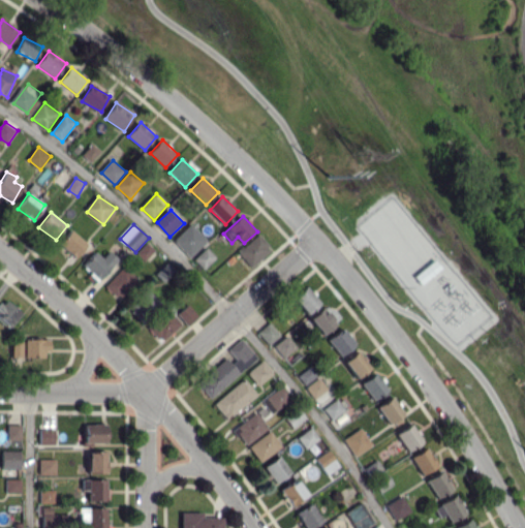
[(176,242),(192,258),(210,241),(193,224),(176,242)]
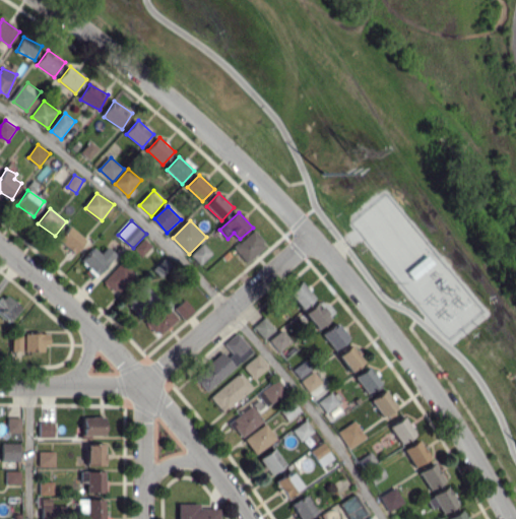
[(60,240),(76,254),(87,241),(71,226),(60,240)]
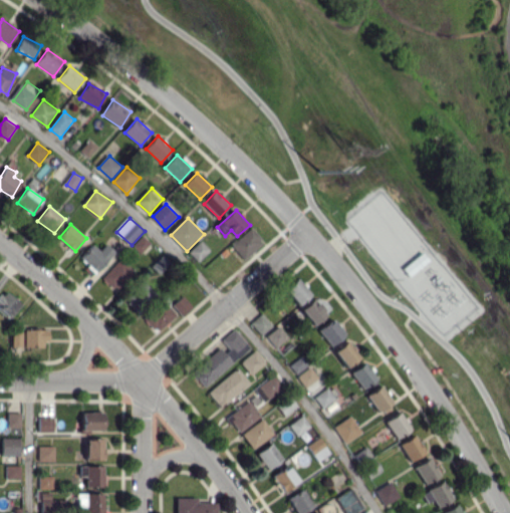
[(266,243),(252,228),(234,246),(247,260),(266,243)]
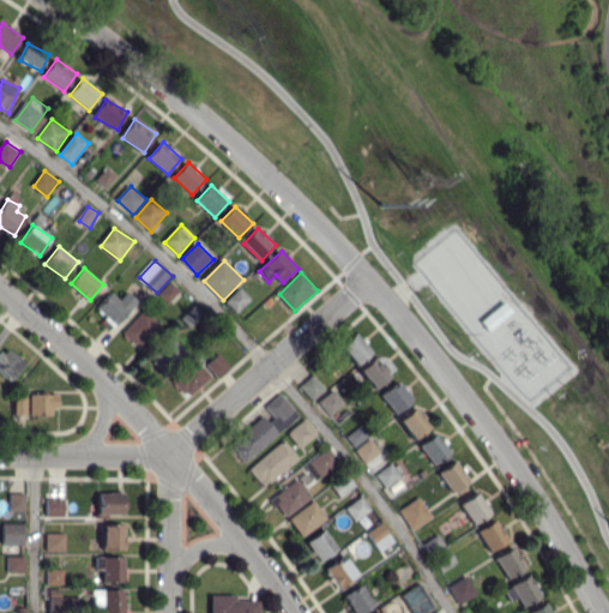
[(182,290),(173,282),(161,295),(170,304),(182,290)]
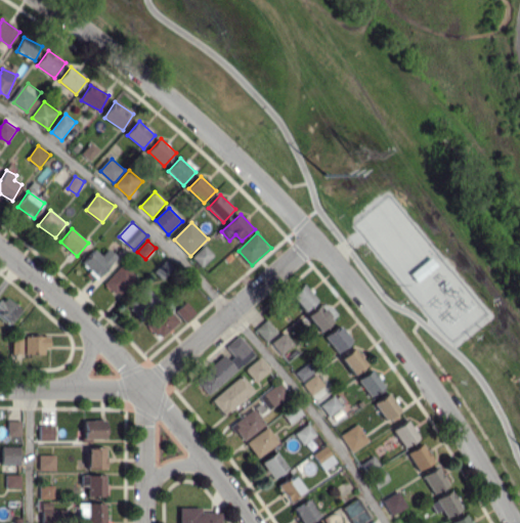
[(216,256),(207,246),(196,258),(205,267),(216,256)]
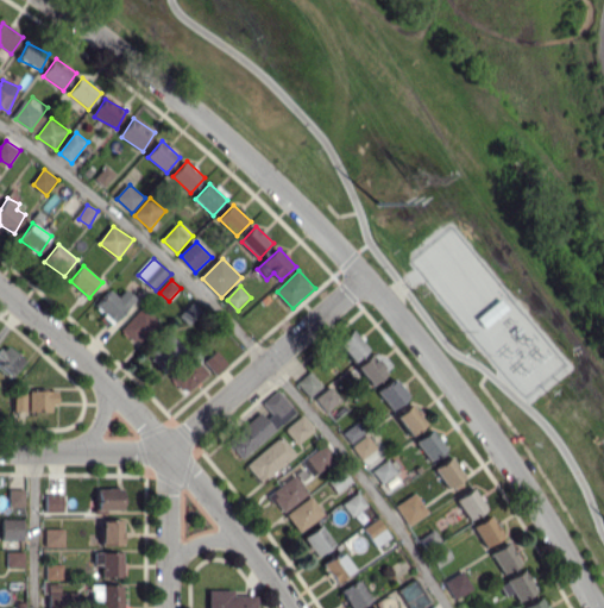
[(96,306),(115,324),(139,299),(129,289),(120,298),(112,290),(96,306)]
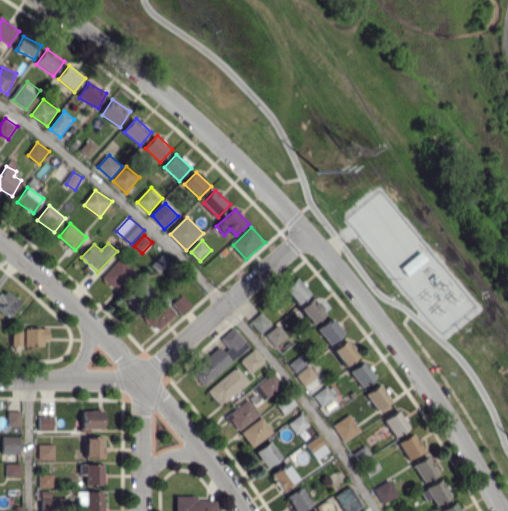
[(153,265),(160,273),(171,263),(164,255),(153,265)]
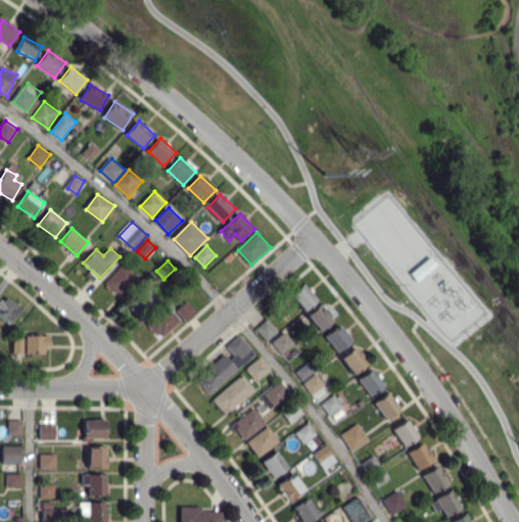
[(139,278),(126,264),(105,283),(120,297),(139,278)]
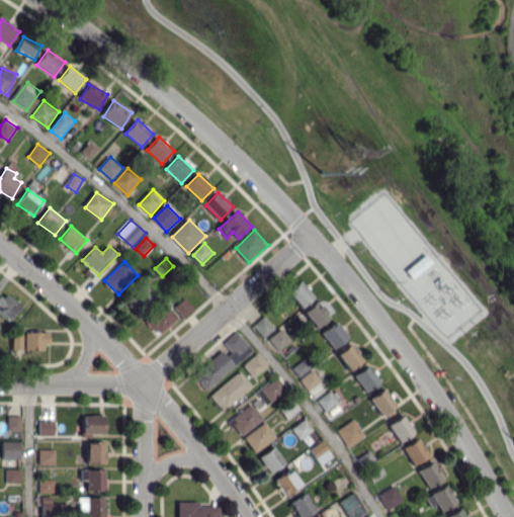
[(289,291),(301,309),(316,298),(305,281),(289,291)]
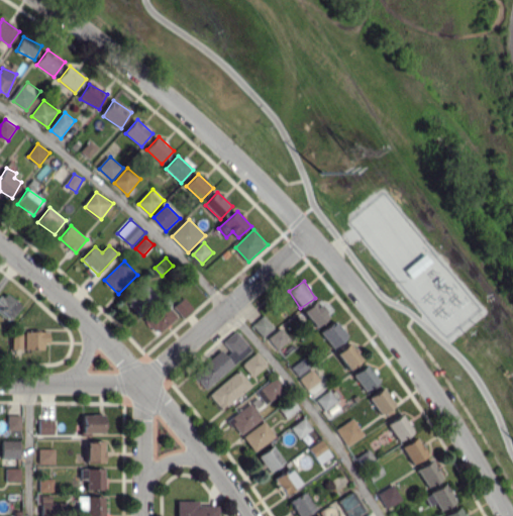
[(23,305),(5,293),(0,299),(0,310),(13,320),(23,305)]
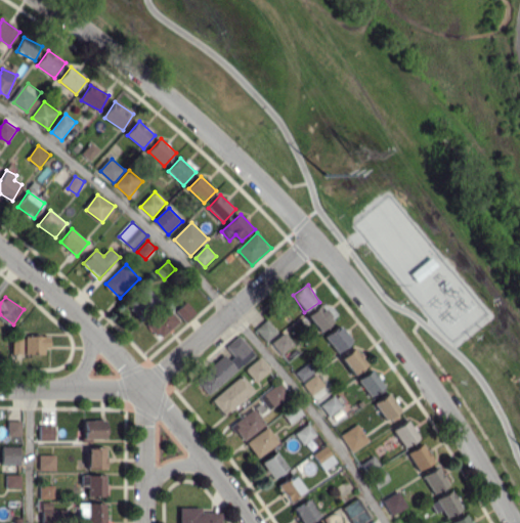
[(200,314),(189,302),(178,311),(188,323),(200,314)]
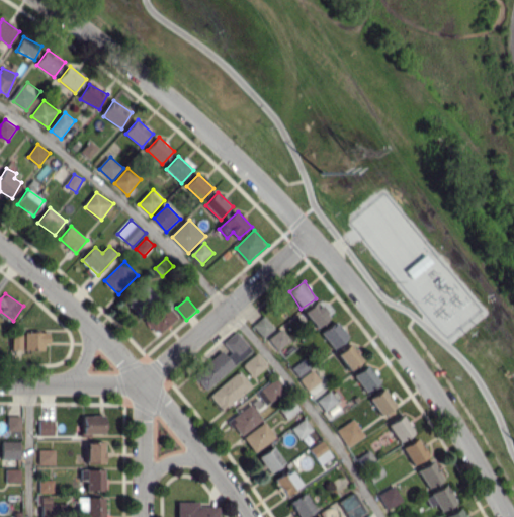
[(317,329),(331,320),(320,302),(305,311),(317,329)]
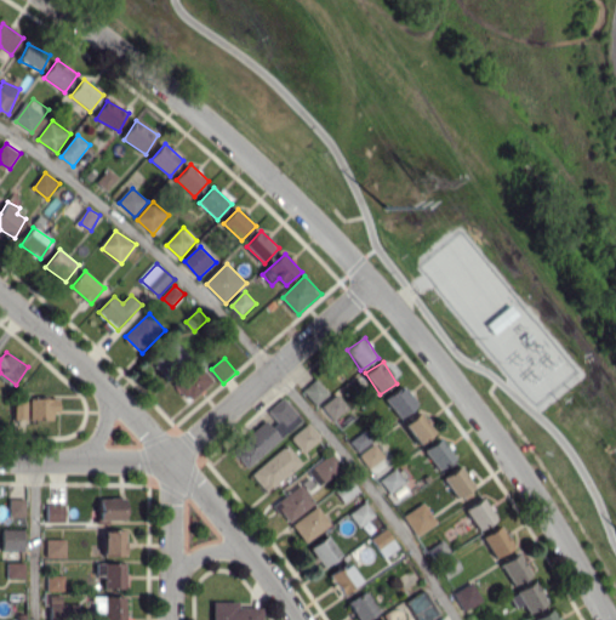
[(216,382),(203,365),(177,386),(190,403),(216,382)]
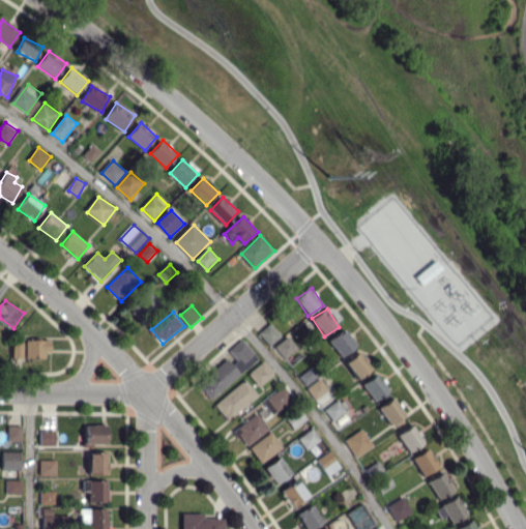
[(261,334),(272,347),(284,336),(272,323),(261,334)]
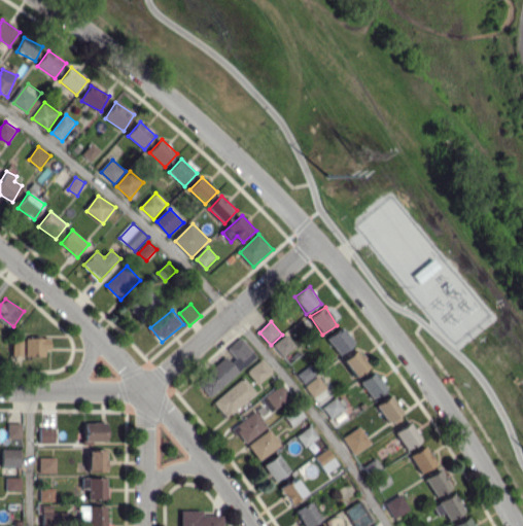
[(328,339),(341,355),(355,345),(343,327),(328,339)]
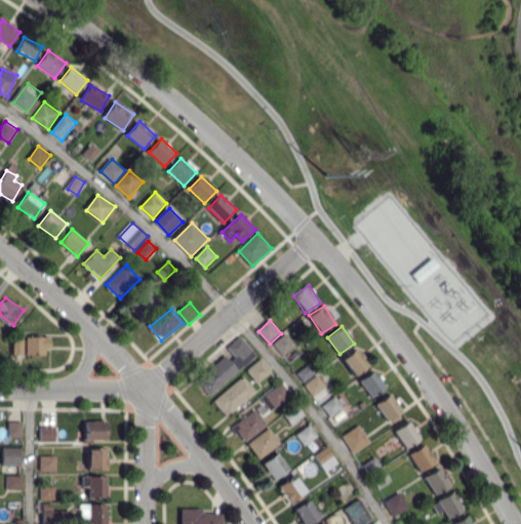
[(273,345),(284,356),(296,345),(286,333),(273,345)]
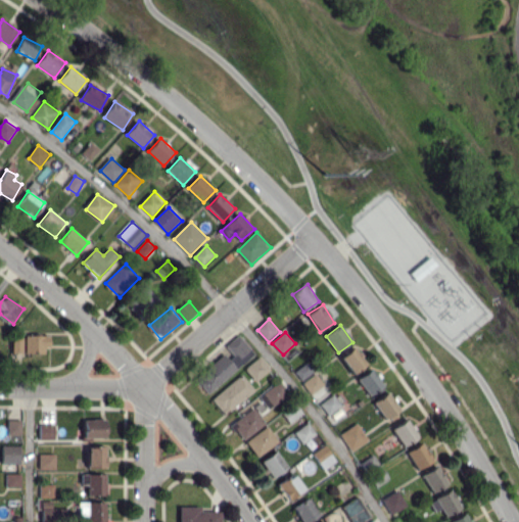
[(228,346),(236,356),(231,361),(227,356),(197,380),(209,395),(257,354),(241,335),(228,346)]
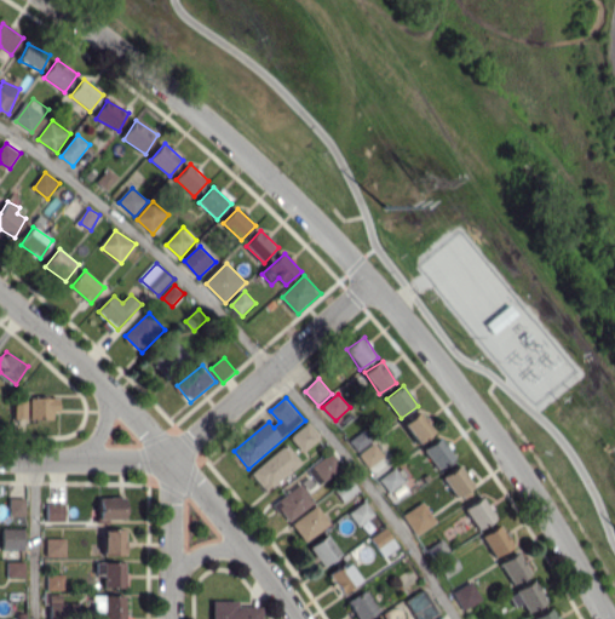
[(32,399),(32,418),(58,419),(59,399),(32,399)]
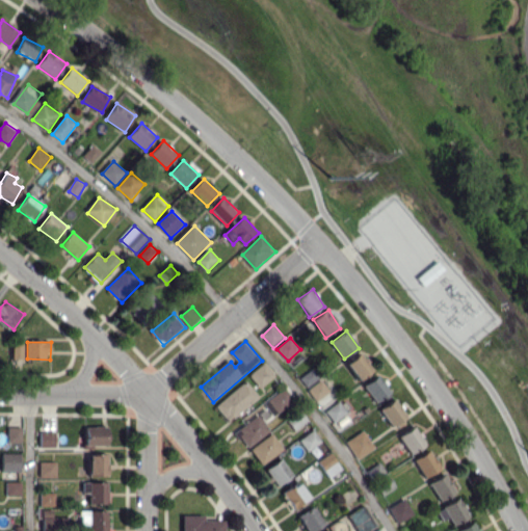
[(24,360),(25,343),(16,343),(16,360),(24,360)]
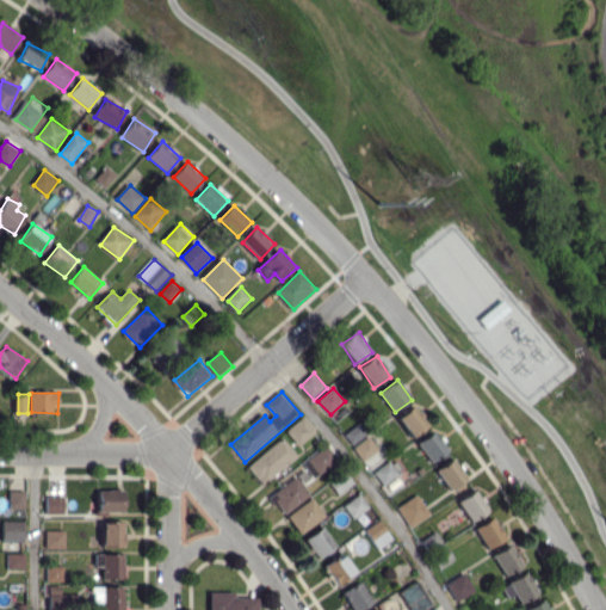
[(431,426),(416,406),(399,418),(413,438),(431,426)]
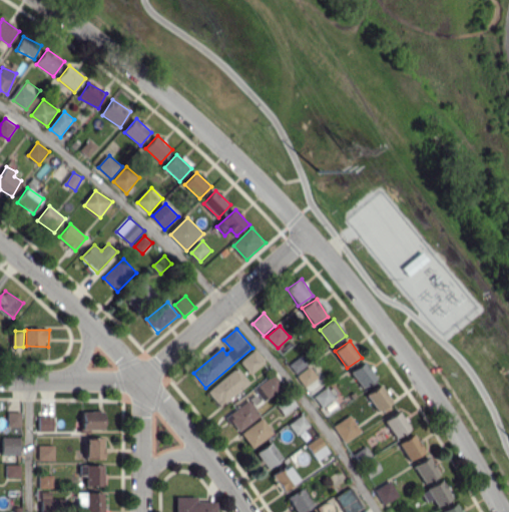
[(252,375),(268,363),(258,351),(242,362),(252,375)]
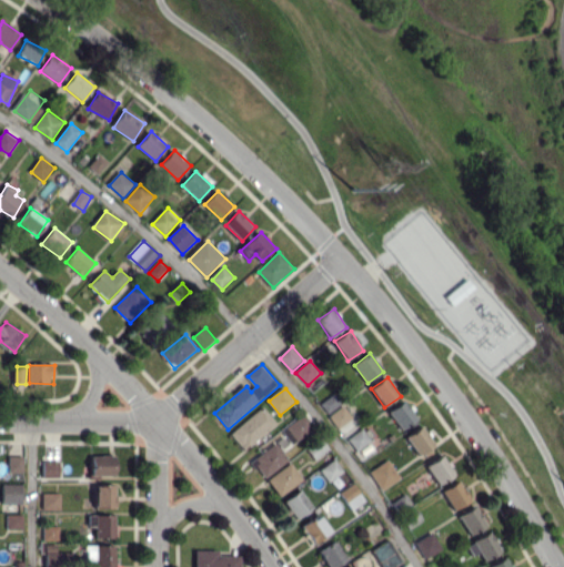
[(330,414),(343,404),(335,394),(322,403),(330,414)]
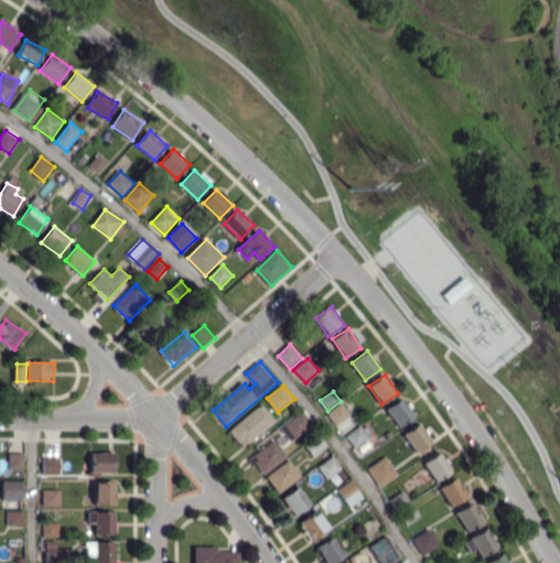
[(417,415),(402,398),(387,410),(401,428),(417,415)]
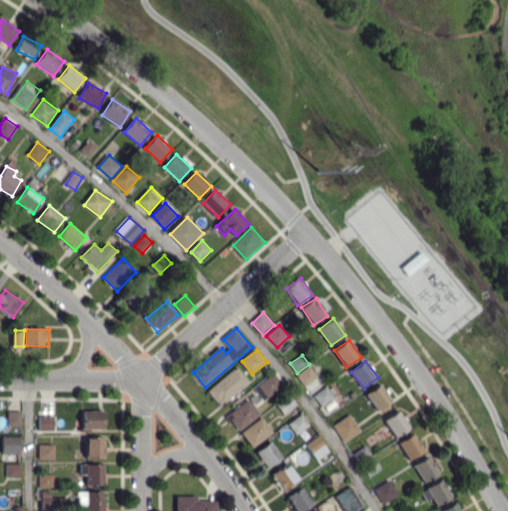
[(307,387),(319,377),(310,366),(298,377),(307,387)]
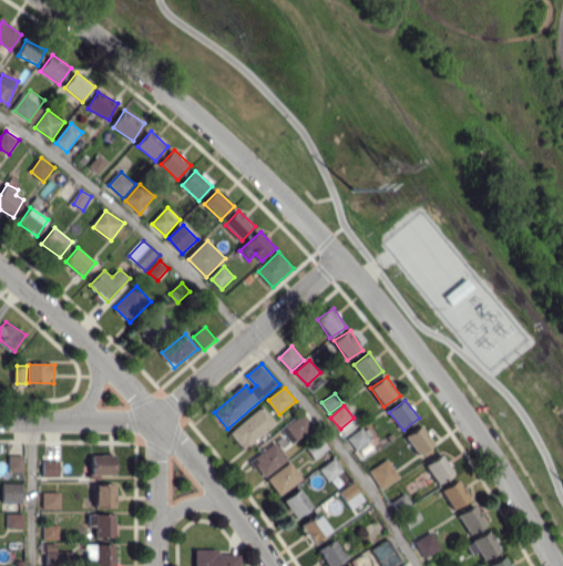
[(233,434),(247,451),(278,423),(264,407),(233,434)]
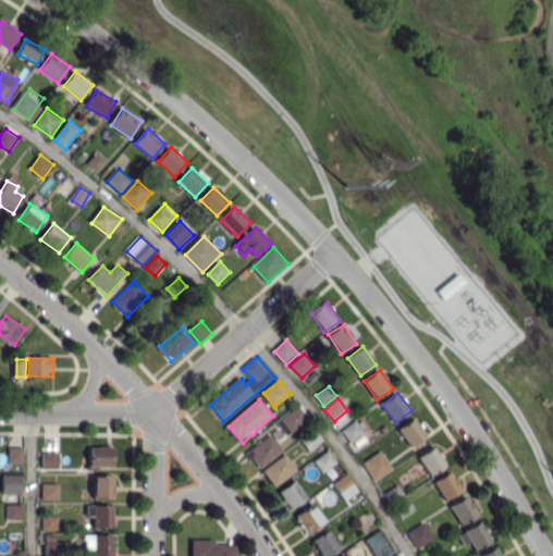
[(310,419),(299,406),(283,420),(294,433),(310,419)]
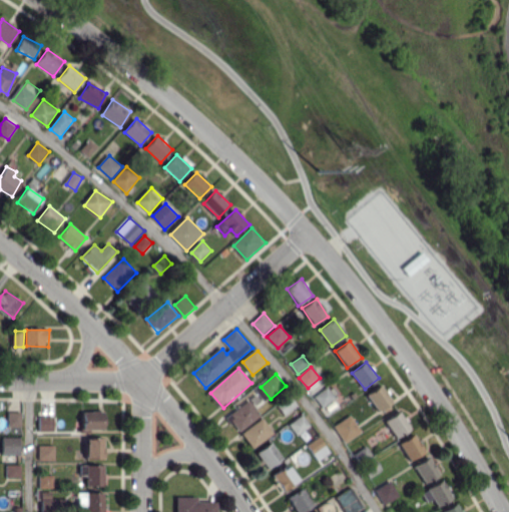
[(369,394),(378,412),(394,404),(384,385),(369,394)]
